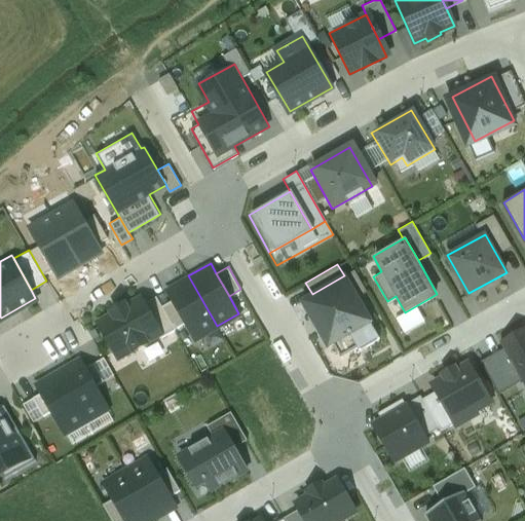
[(354,269),(344,275),(357,296),(367,290),(354,269)]
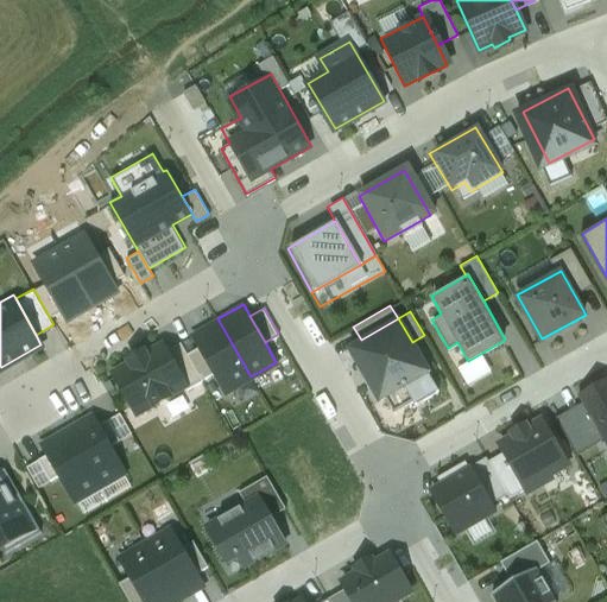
[(226,391),(251,376),(217,318),(193,333),(200,344),(214,371),(226,391)]
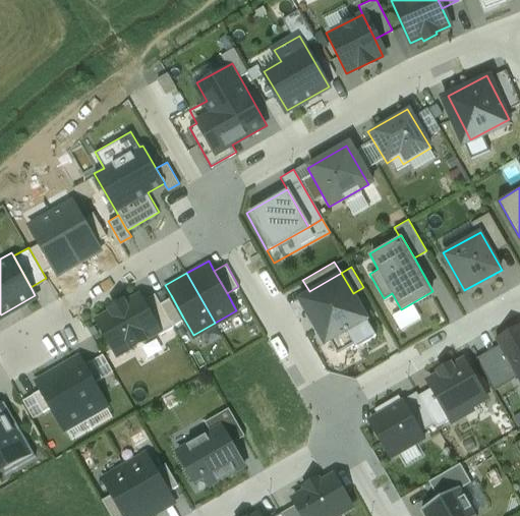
[(341,273),(309,291),(300,297),(326,341),(330,339),(366,317),(353,293),(341,273)]
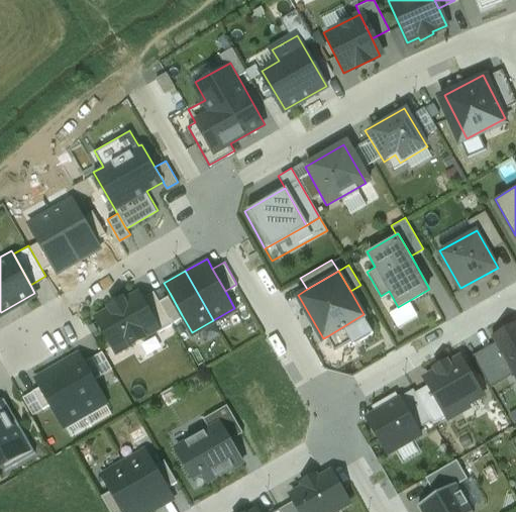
[(152,291),(139,298),(157,326),(158,329),(171,322),(171,321),(159,299),(152,291)]
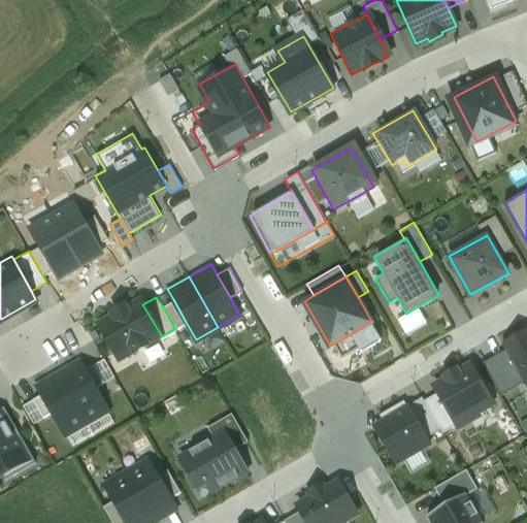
[(186,322),(173,299),(162,305),(174,328),(186,322)]
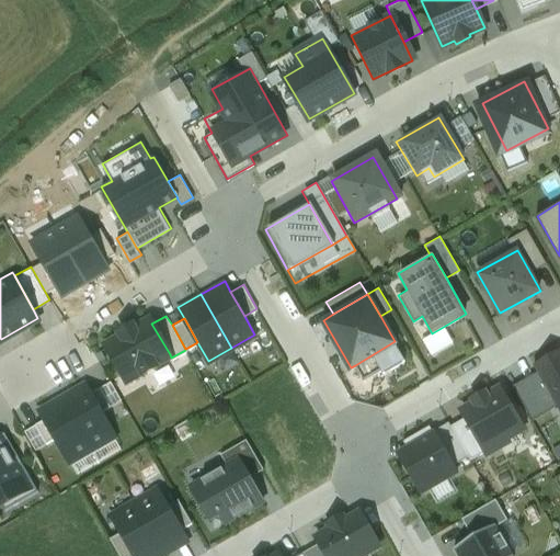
[(120,337),(103,347),(123,381),(137,373),(139,376),(157,366),(155,363),(170,354),(151,324),(150,320),(135,329),(133,325),(117,333),(120,337)]
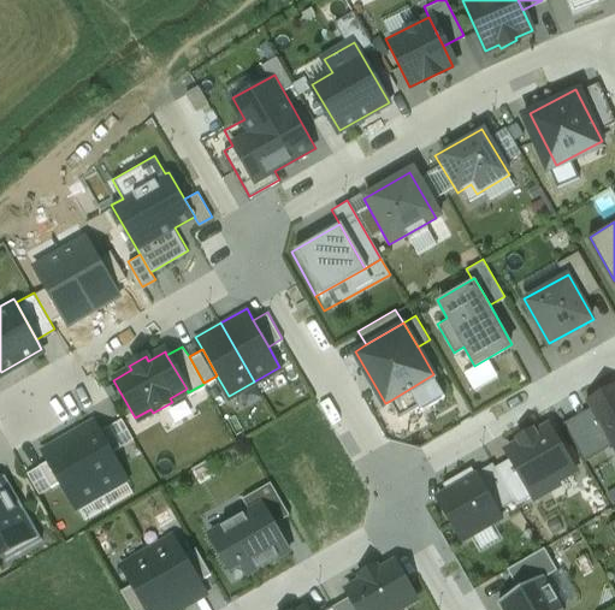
[(433,374),(390,401),(400,418),(419,406),(420,408),(445,394),(433,374)]
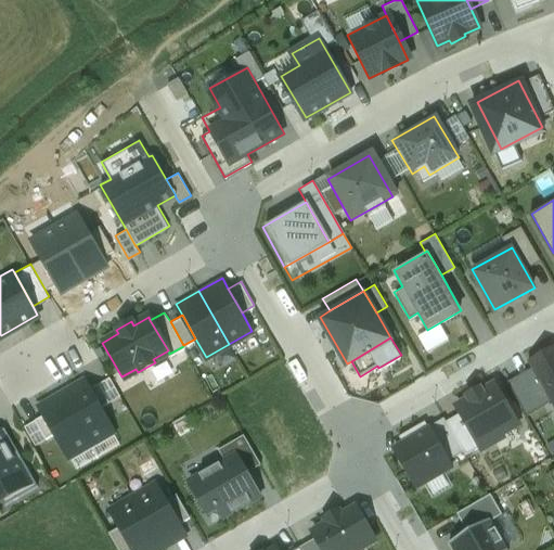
[(553,339),(529,355),(553,396),(553,339)]
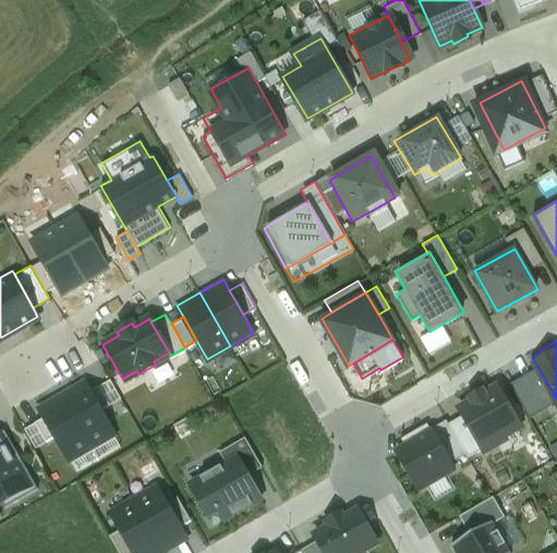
[(87,373),(36,403),(71,461),(122,433),(87,373)]
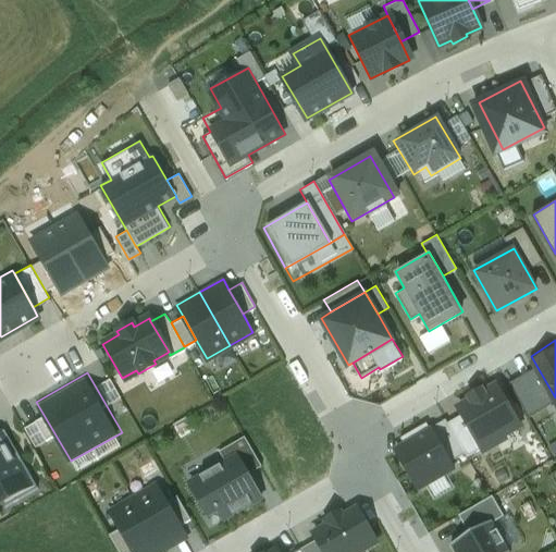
[(496,377),(453,400),(480,449),(522,425),(496,377)]
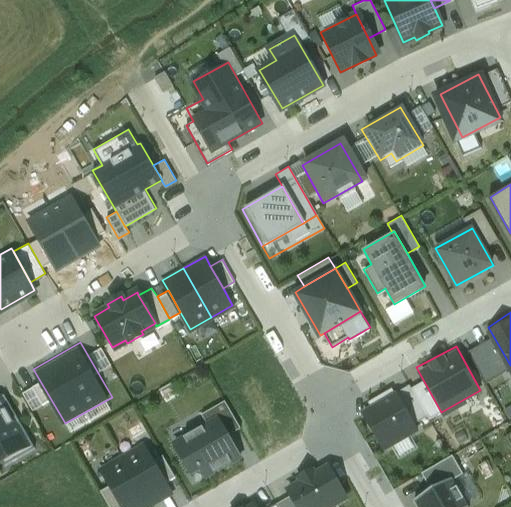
[(373,408),(364,414),(383,447),(417,428),(413,423),(397,395),(392,386),(368,400),(373,408)]
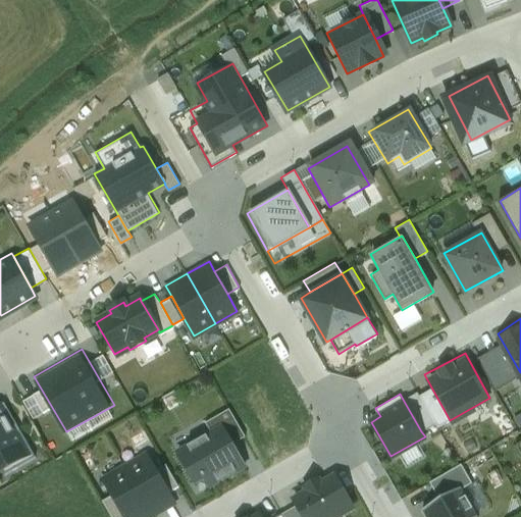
[(419,396),(405,403),(421,431),(435,423),(419,396)]
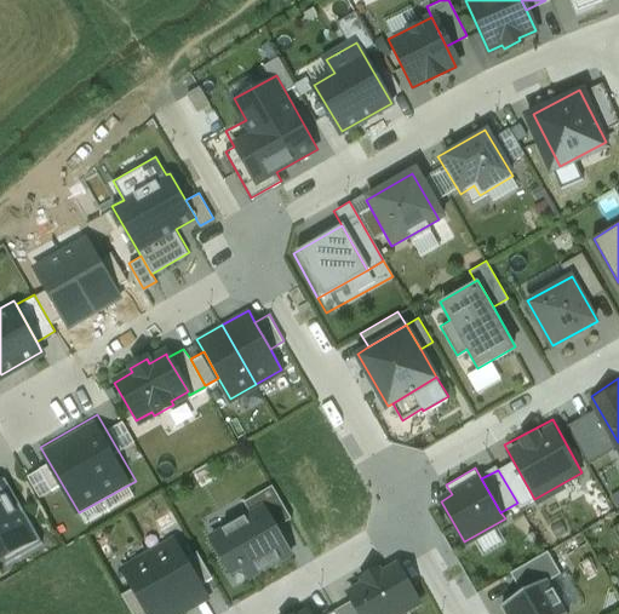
[(0,558),(3,557),(5,561),(43,540),(5,476),(0,478),(0,558)]
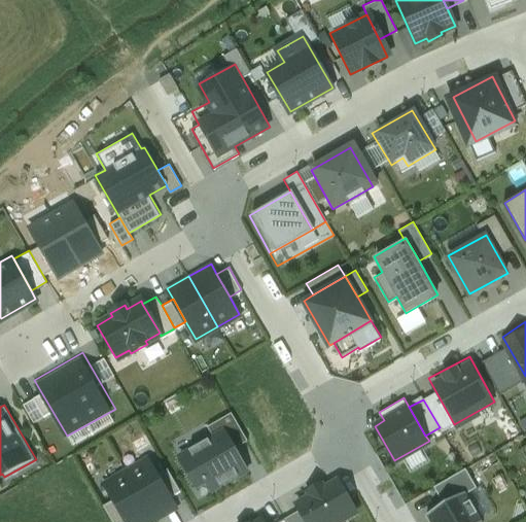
[(232,411),(208,425),(214,436),(224,430),(234,447),(247,440),(232,411)]
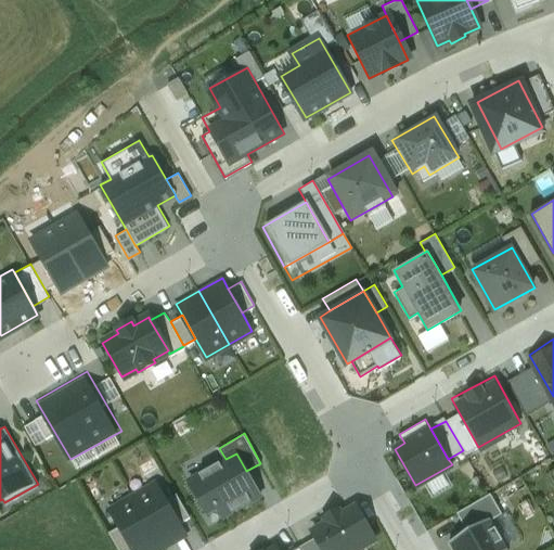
[(226,459),(190,480),(208,512),(218,507),(222,515),(260,495),(246,471),(236,453),(226,459)]
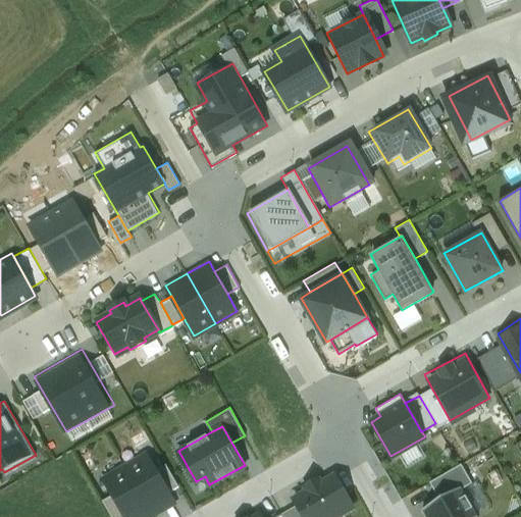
[(146,453),(124,465),(153,513),(174,501),(168,492),(155,468),(146,453)]
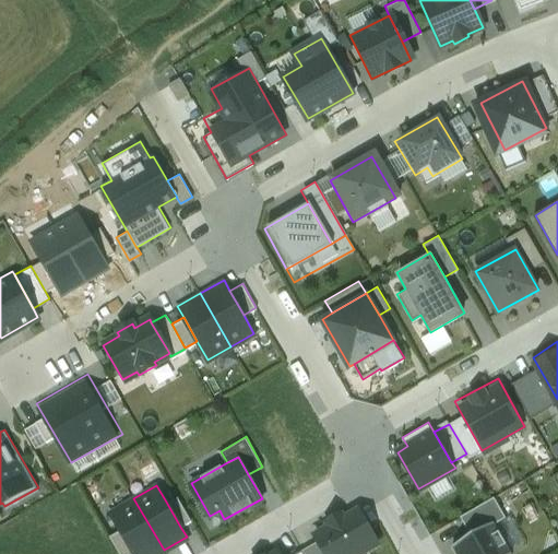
[(460,515),(471,534),(494,521),(495,522),(506,516),(494,495),(460,515)]
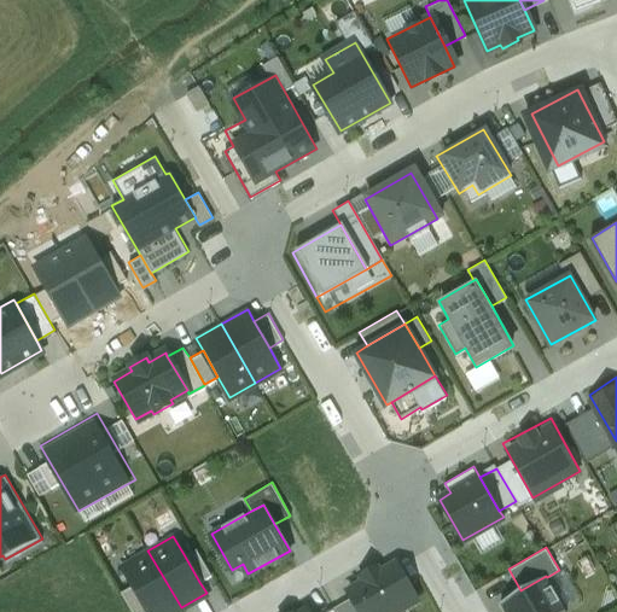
[(196,548),(184,554),(199,582),(211,575),(196,548)]
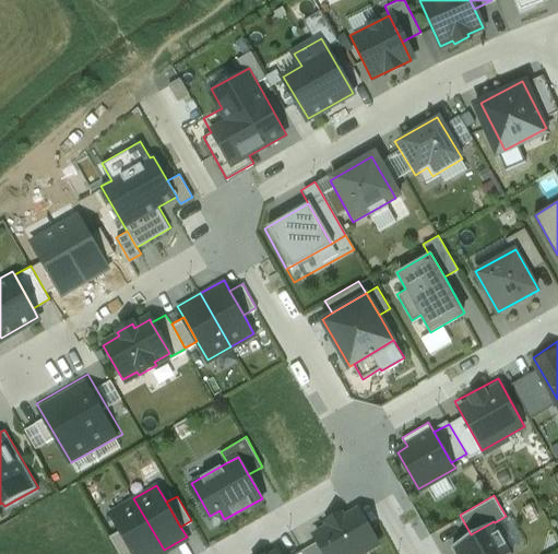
[(134,553),(156,553),(164,550),(133,498),(110,511),(121,529),(134,552),(134,553)]
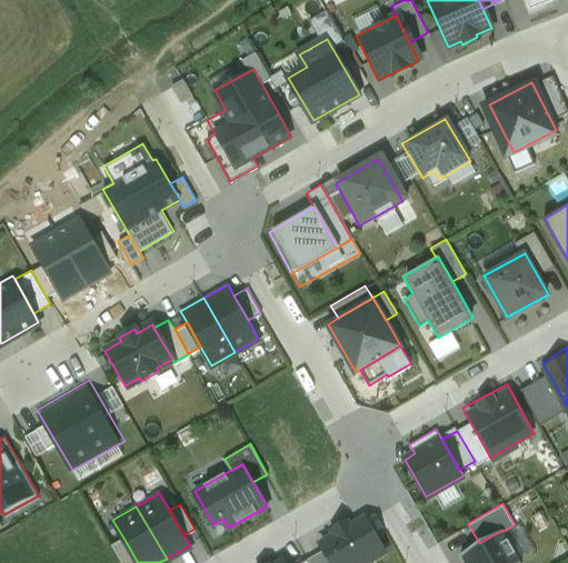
[(334,562),(362,562),(385,552),(365,516),(321,540),(326,548),(334,562)]
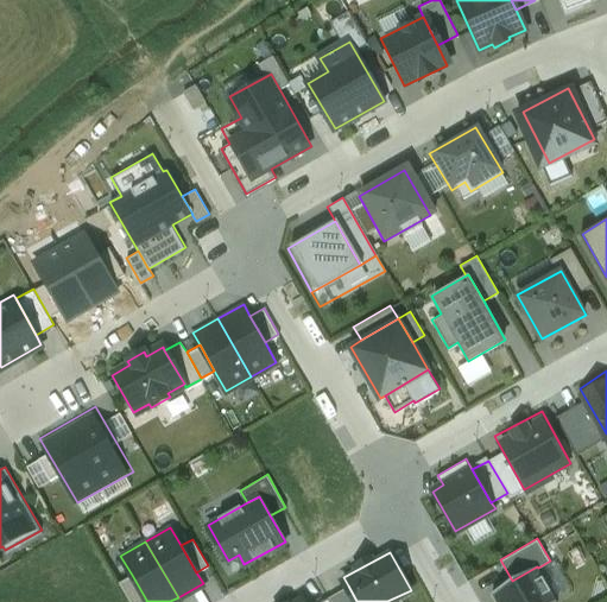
[(512,581),(491,591),(495,601),(554,601),(557,600),(538,568),(537,566),(512,581)]
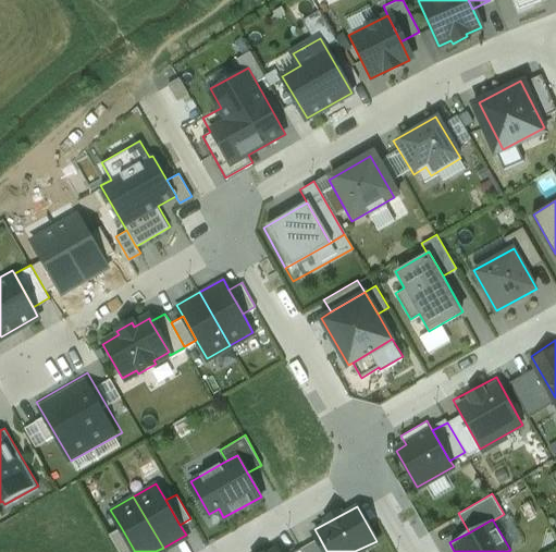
[(131,551),(134,550),(121,527),(109,534),(119,551),(131,551)]
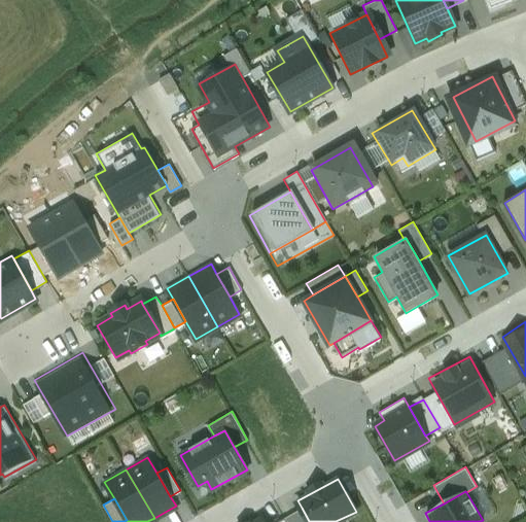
[(309,521),(302,508),(286,517),(288,521),(309,521)]
